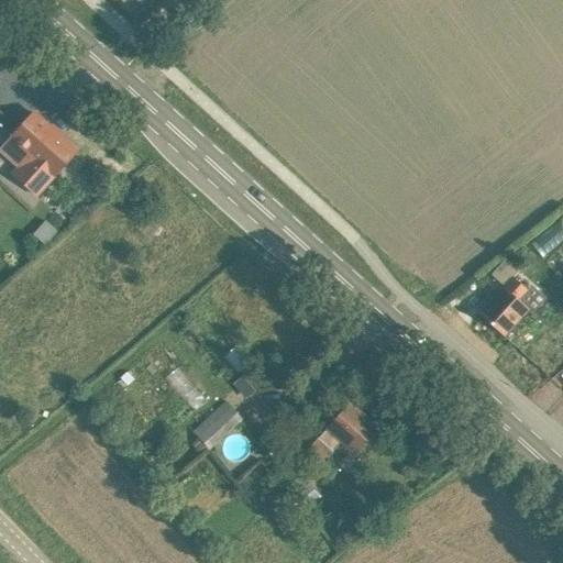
[(13,174),(37,196),(76,152),(33,113),(12,136),(31,153),(13,174)]
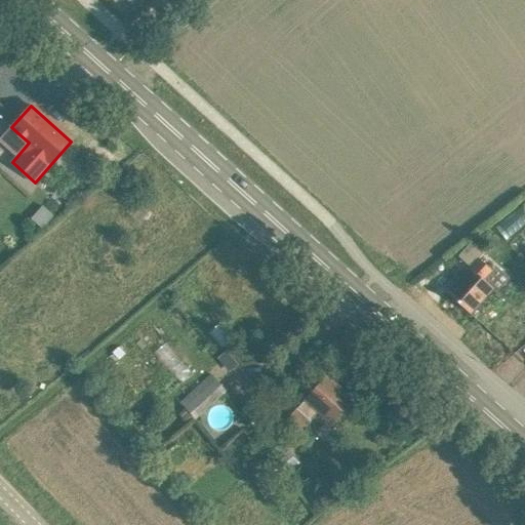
[(25,223),(36,234),(44,226),(33,214),(25,223)]
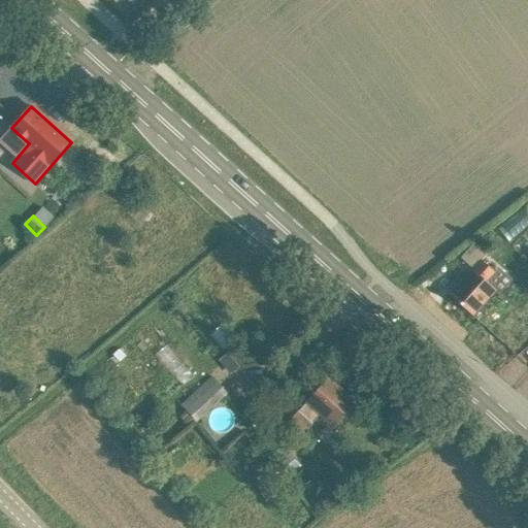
[(472,315),(480,307),(495,289),(486,281),(494,271),(481,259),(450,294),(472,315)]
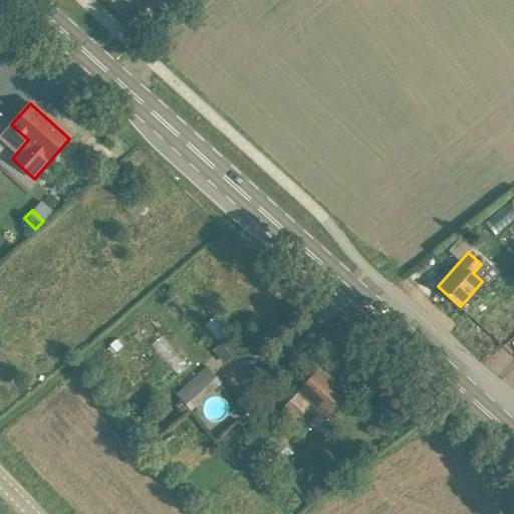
[(220,382),(205,366),(176,396),(191,411),(220,382)]
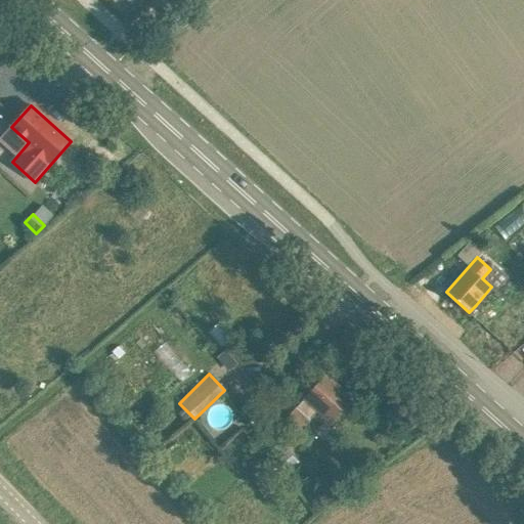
[(310,421),(319,410),(332,422),(352,399),(339,388),(340,386),(338,384),(337,386),(325,376),(296,407),(310,421)]
